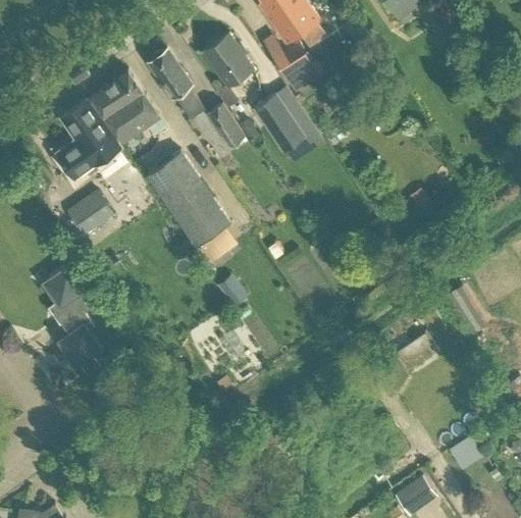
[(260,0),(263,2),(259,5),(285,43),(318,19),(305,0),(260,0)]
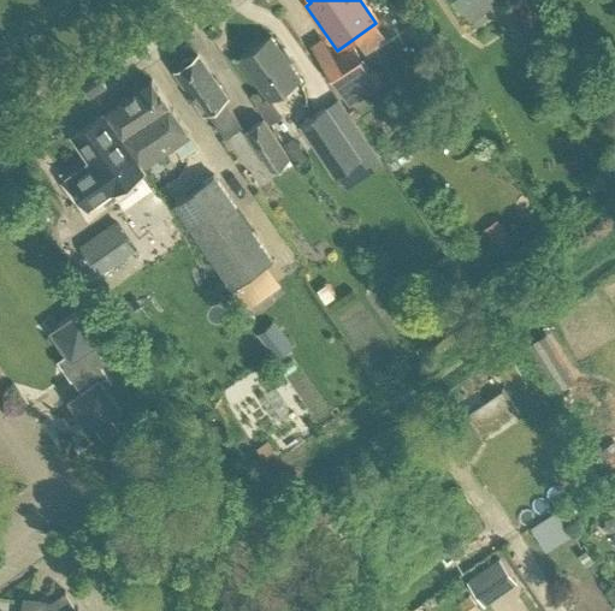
[(461,11),(469,23),(497,5),(494,0),(451,0),(460,12),(461,11)]
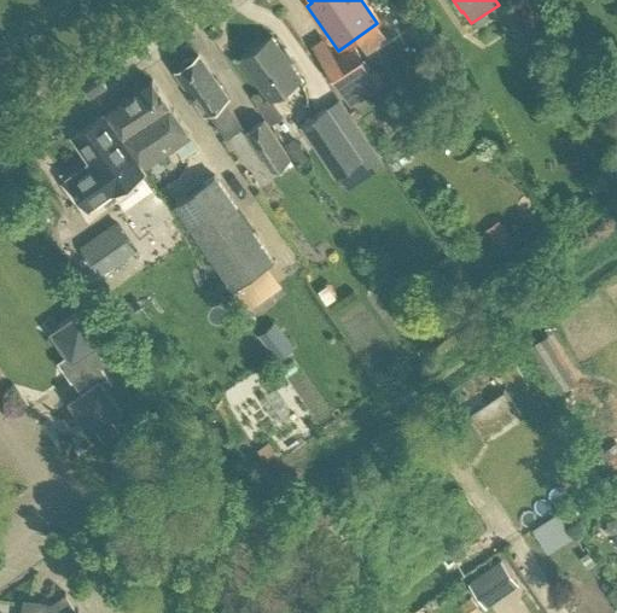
[(239,62),(268,104),(300,82),(271,40),(239,62)]
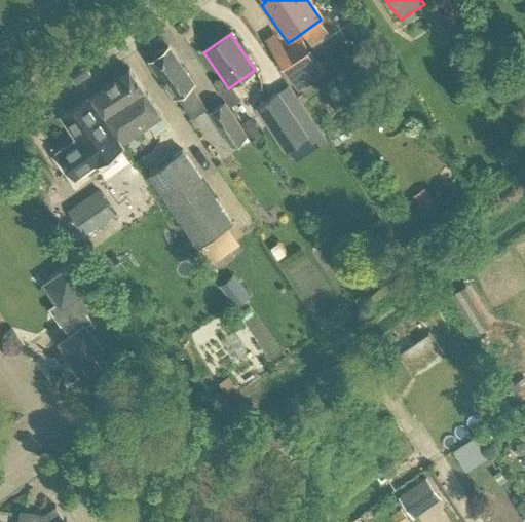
[(301,44),(275,61),(297,95),(316,82),(313,77),(325,70),(317,59),(311,62),(301,44)]
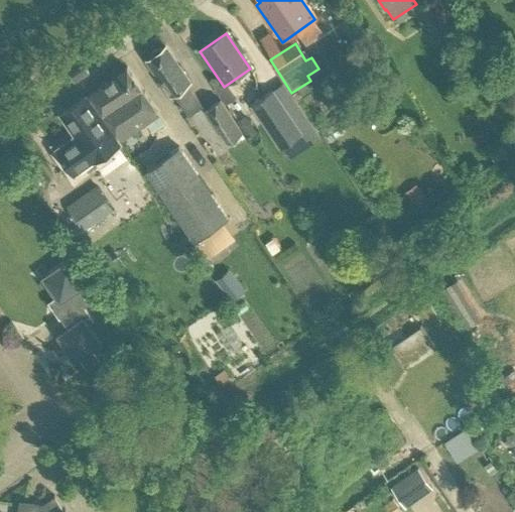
[(168,96),(169,98),(172,96),(187,118),(202,109),(186,87),(190,84),(179,69),(177,70),(164,49),(147,61),(160,81),(159,83),(157,85),(166,98),(168,96)]
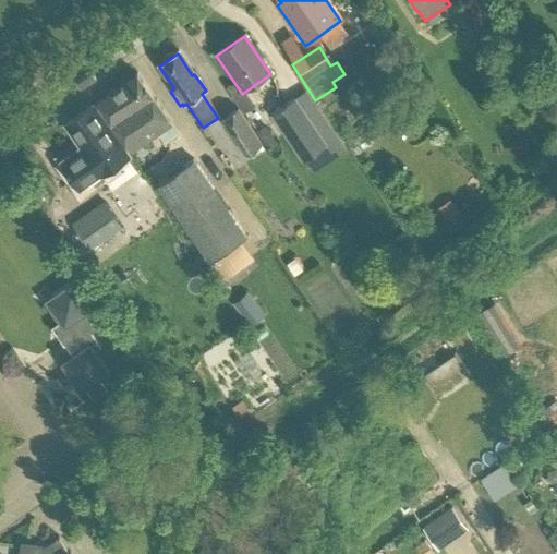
[(95,104),(130,154),(171,125),(136,76),(95,104)]
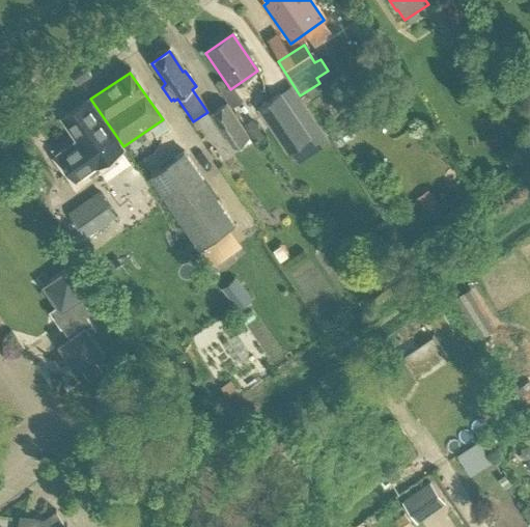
[(256,112),(287,157),(289,156),(297,167),(329,144),(290,88),(256,112)]
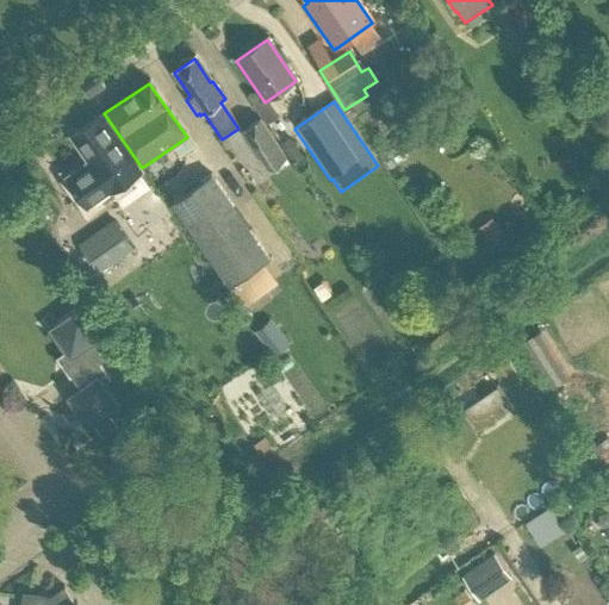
[(66,179),(87,210),(142,173),(101,116),(69,137),(88,163),(66,179)]
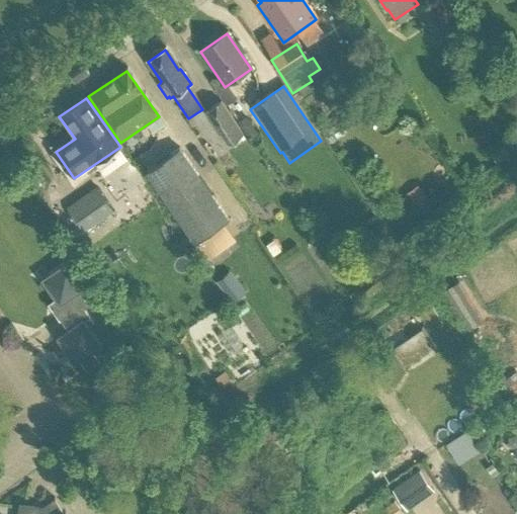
[(256,135),(246,119),(236,125),(221,102),(203,113),(227,149),(244,138),(246,141),(256,135)]
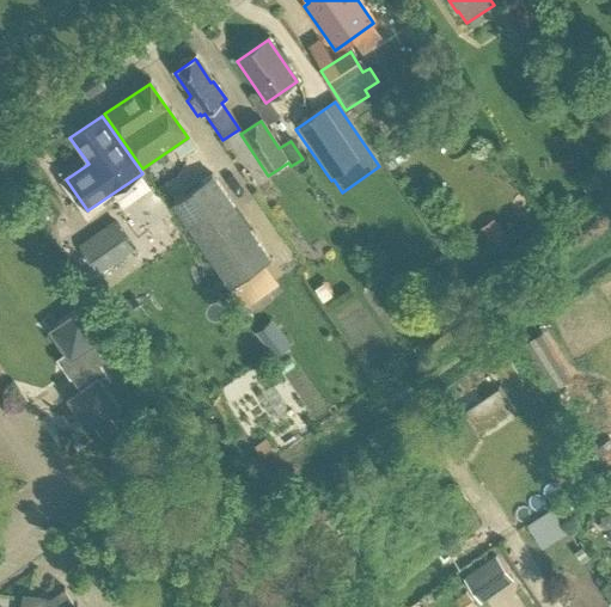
[(558,172),(578,170),(576,154),(556,158),(558,172)]
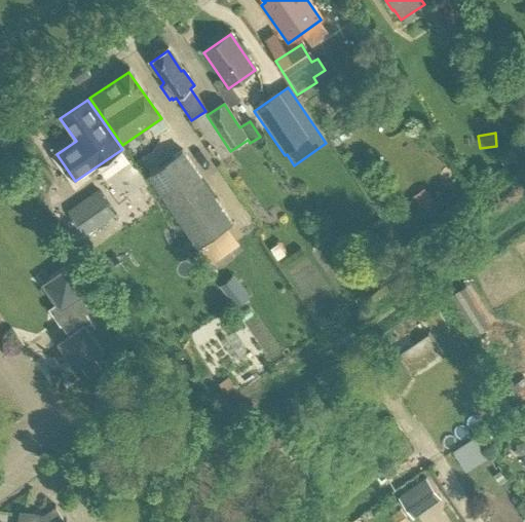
[(146,176),(196,248),(232,223),(182,151),(146,176)]
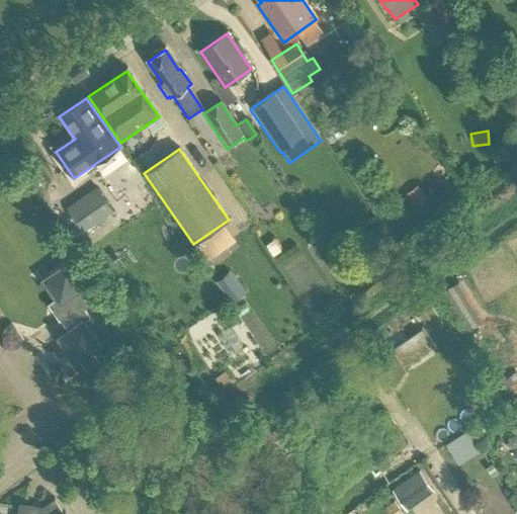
[(112,211),(98,191),(89,198),(88,197),(67,212),(81,234),(112,211)]
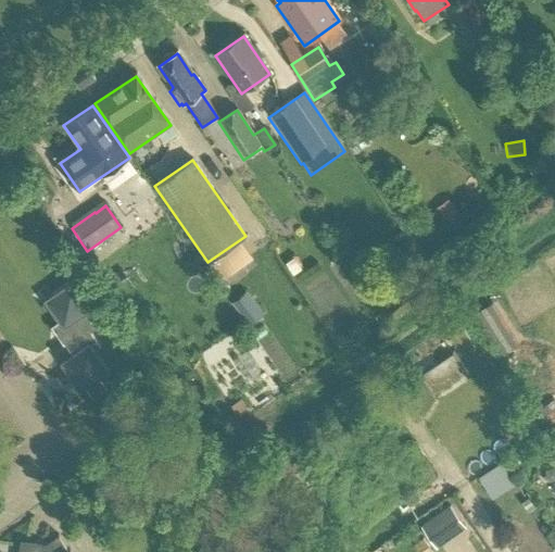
[(72,281),(43,302),(58,323),(50,328),(70,358),(60,364),(79,393),(108,373),(93,351),(100,347),(90,333),(102,325),(91,311),(72,281)]
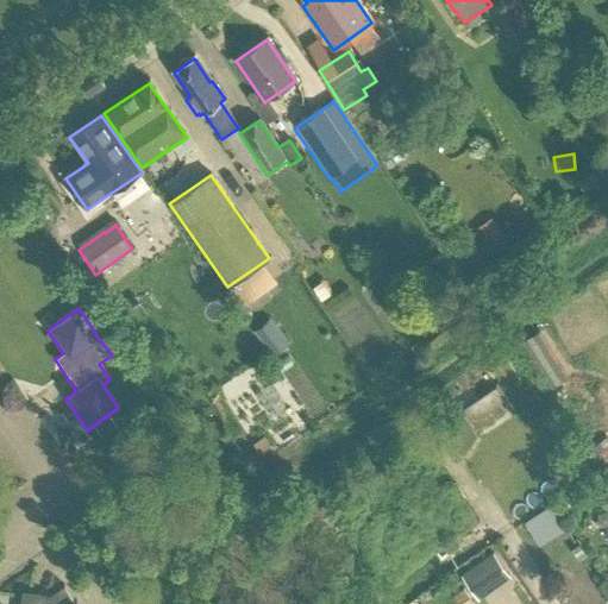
[(458,411),(475,434),(512,409),(496,385),(458,411)]
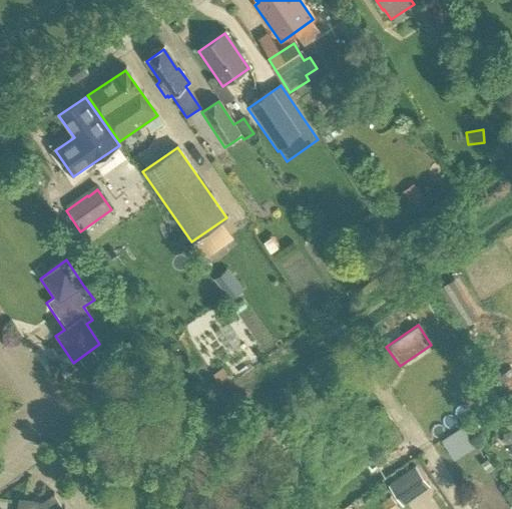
[(511,388),(511,367),(502,353),(489,363),(509,391),(511,388)]
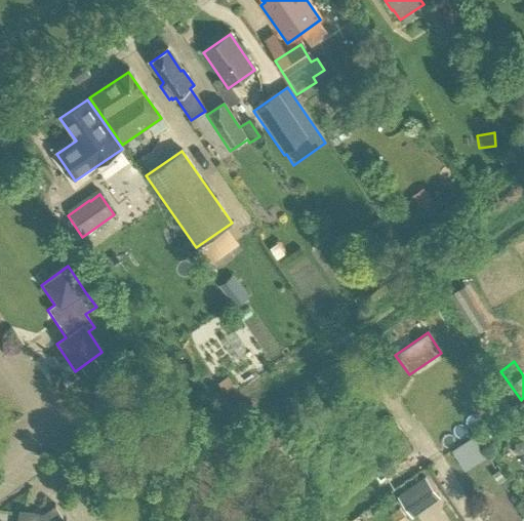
[(425,479),(397,498),(412,520),(439,499),(425,479)]
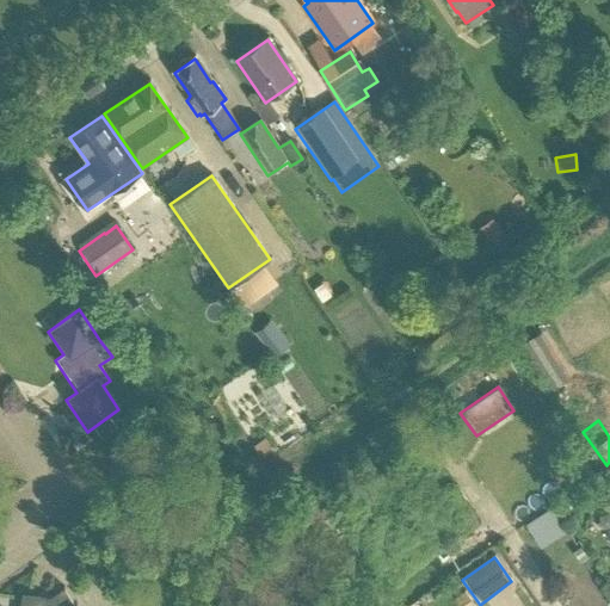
[(74,605),(63,591),(49,600),(39,598),(38,605),(74,605)]
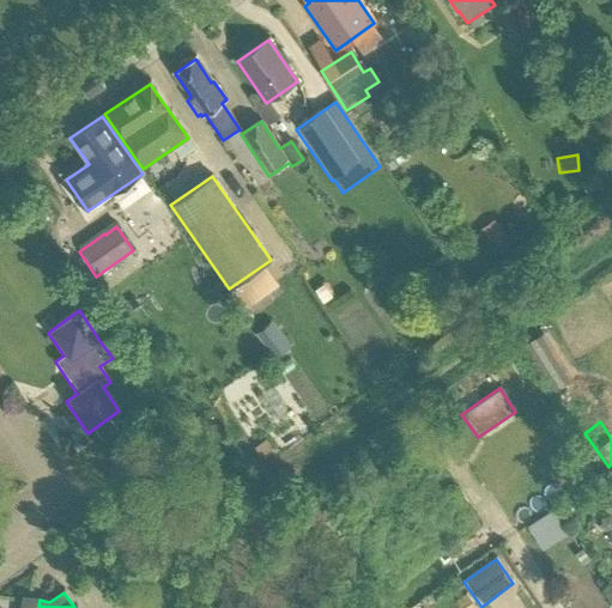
[(466,607),(471,603),(466,595),(456,601),(461,607),(466,607)]
